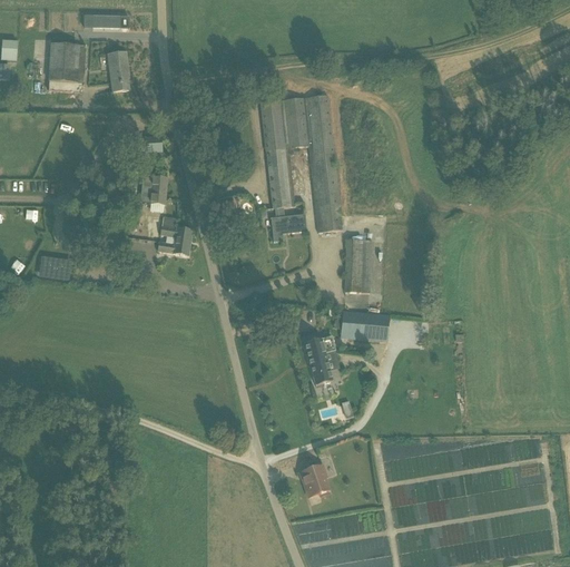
[(94,15),(92,26),(117,26),(118,15),(94,15)]
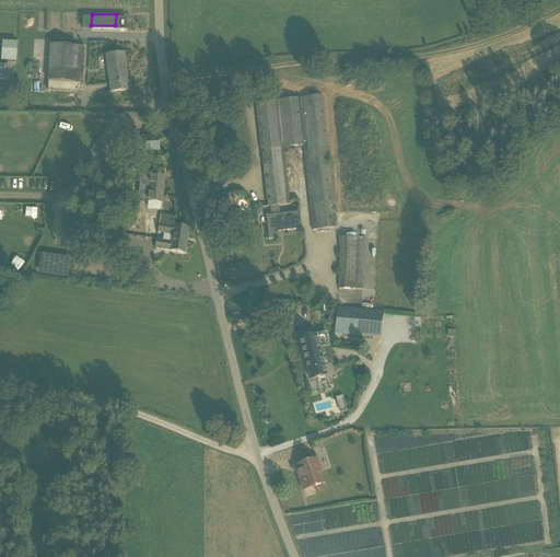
[(2,39),(1,44),(1,59),(16,60),(18,45),(18,39),(2,39)]
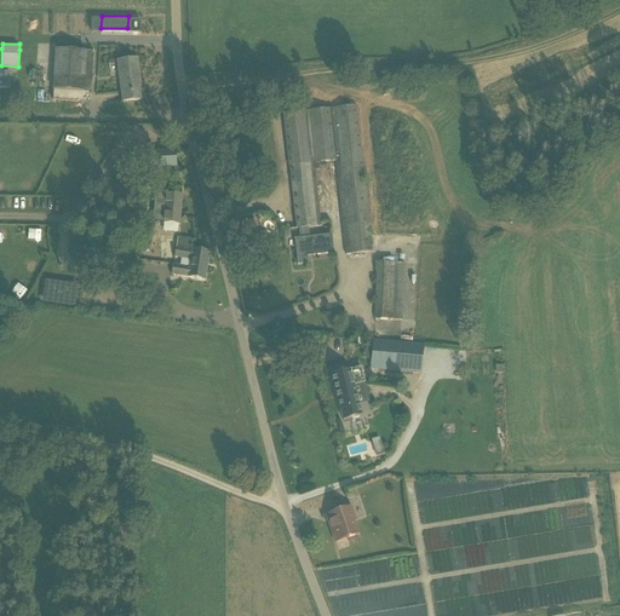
[(53,97),(86,99),(91,90),(93,51),(92,49),(55,46),(52,86),(53,87),(53,97)]
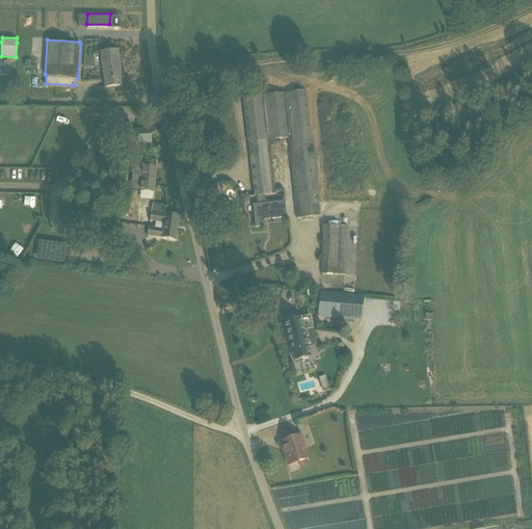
[(105,85),(121,83),(118,68),(121,68),(117,48),(101,50),(105,85)]
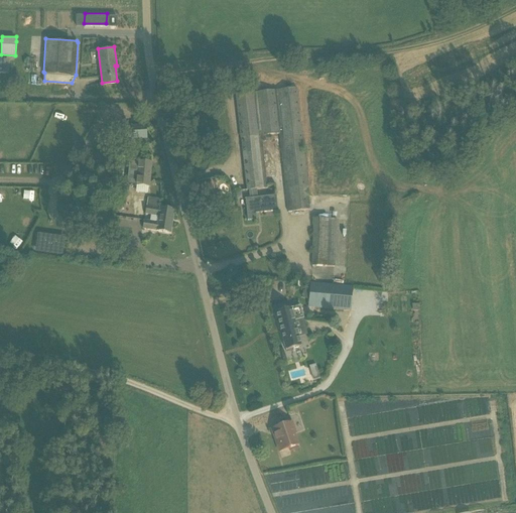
[(255,212),(277,210),(276,195),(258,196),(257,186),(267,185),(262,139),(265,139),(265,133),(279,131),(288,210),(309,207),(296,86),(235,92),(238,118),(240,118),(247,188),(249,188),(249,197),(245,197),(247,219),(256,218),(255,212)]
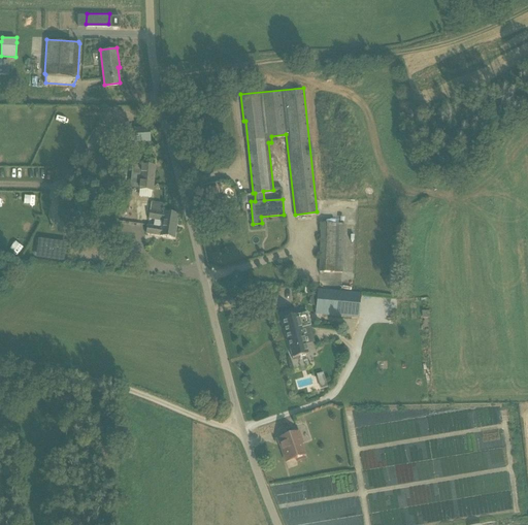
[(150,140),(151,140),(150,126),(127,127),(128,141),(144,140),(150,140)]
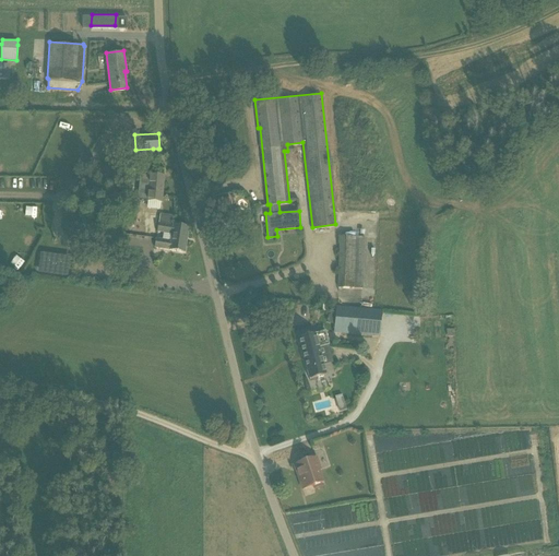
[(146,199),(147,199),(162,200),(164,174),(149,173),(149,174),(140,173),(138,197),(146,198),(146,199)]
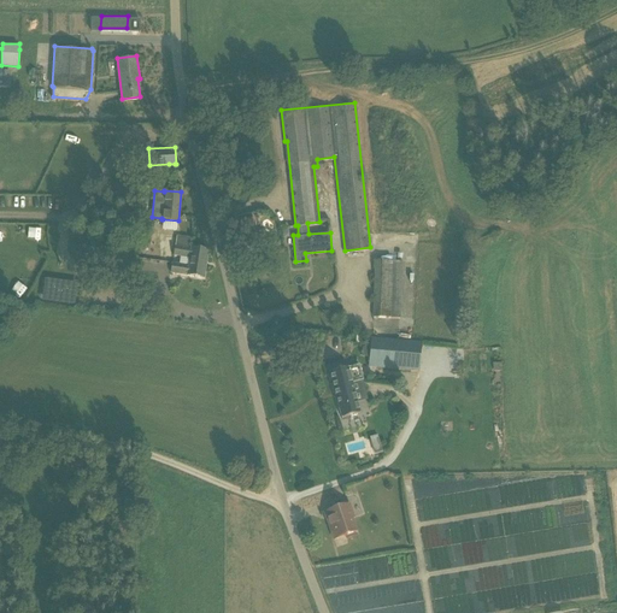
[(106,208),(103,213),(113,220),(117,216),(106,208)]
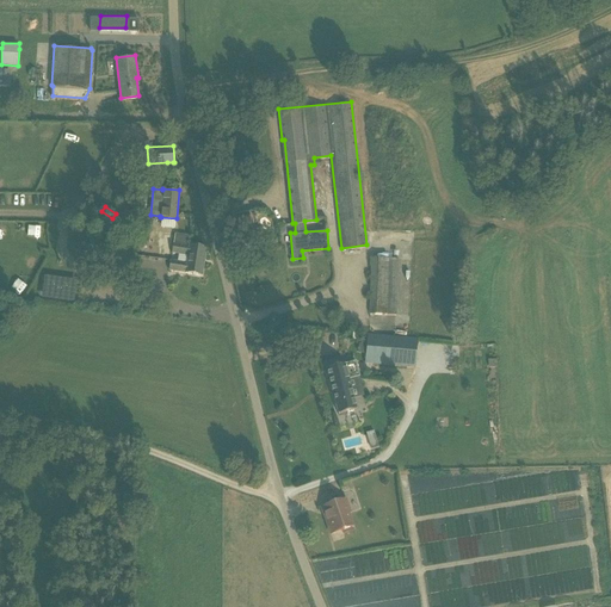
[(239,217),(246,235),(258,230),(251,212),(239,217)]
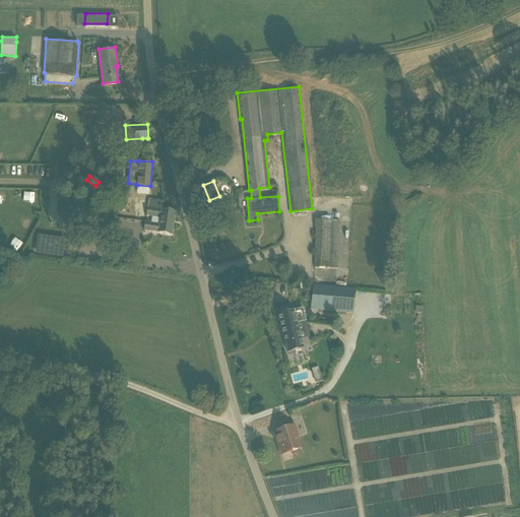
[(23,199),(31,199),(31,192),(23,191),(23,199)]
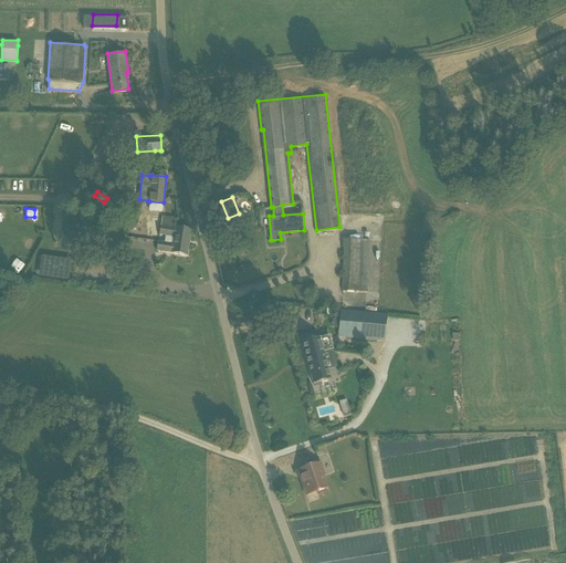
[(77,231),(83,232),(87,220),(81,218),(77,231)]
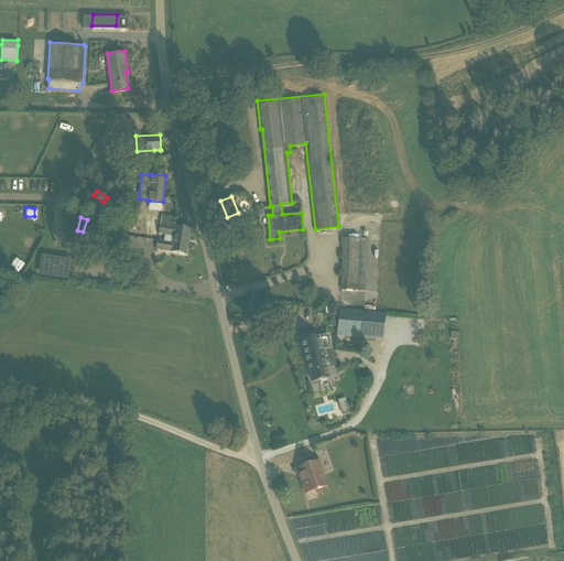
[(190,227),(174,225),(160,223),(159,232),(173,235),(172,240),(158,237),(155,247),(186,252),(190,227)]
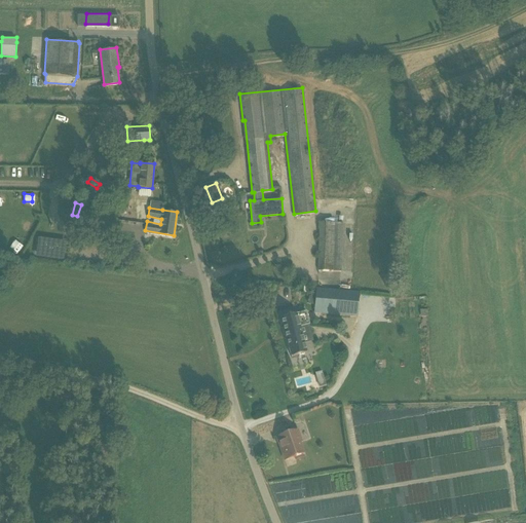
[(336,269),(337,228),(342,228),(342,220),(320,220),(317,268),(336,269)]
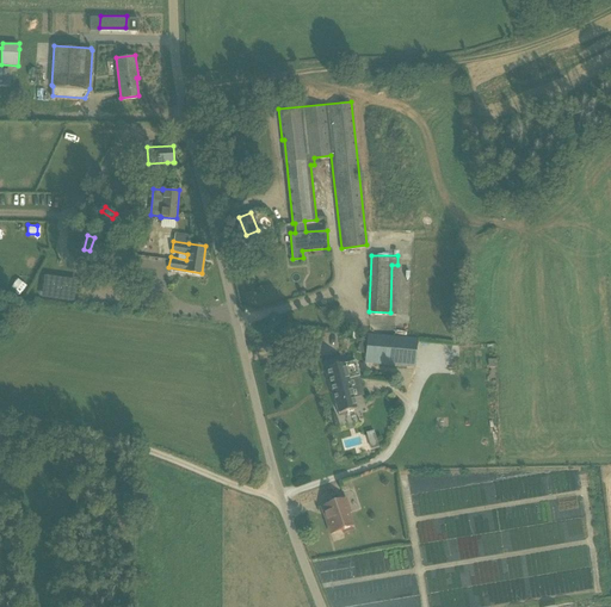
[(44,276),(42,292),(69,296),(72,279),(44,276)]
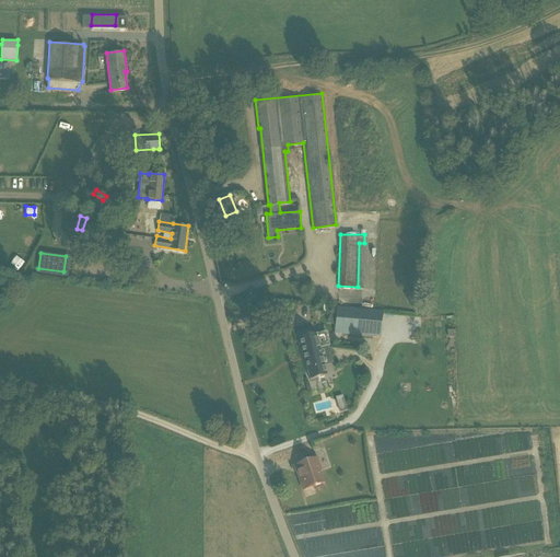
[(337,303),(334,331),(381,336),(383,309),(337,303)]
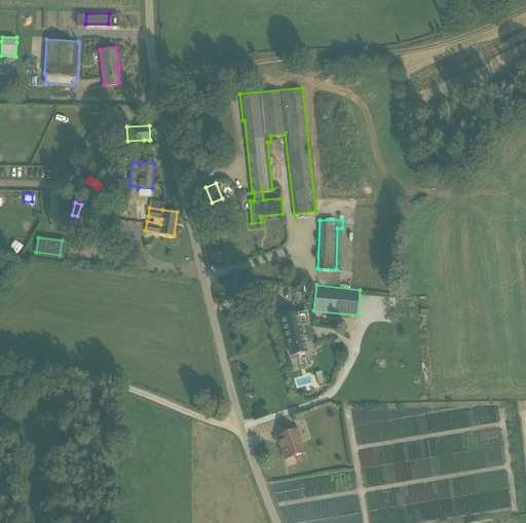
[(298,311),(282,315),(289,345),(292,356),(308,351),(305,341),(302,327),(311,325),(307,309),(306,310),(298,312),(298,311)]
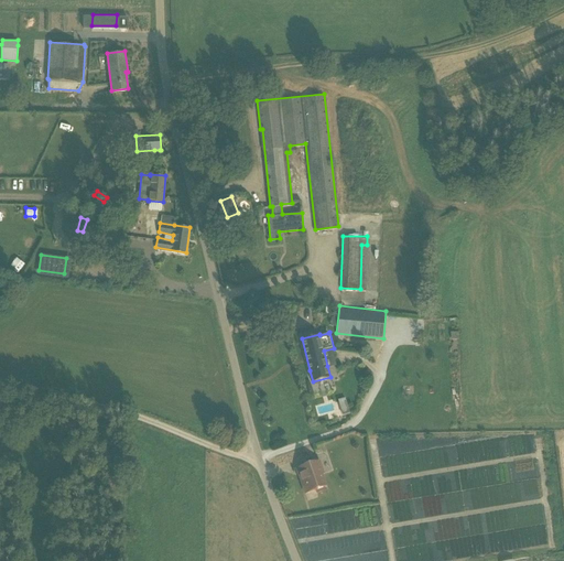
[(306,492),(325,485),(321,473),(323,472),(318,460),(297,467),(306,492)]
